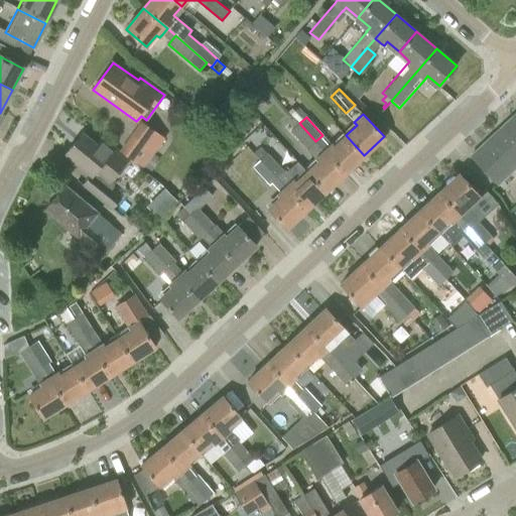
[(515,121),(513,118),(492,137),(515,162),(515,121)]
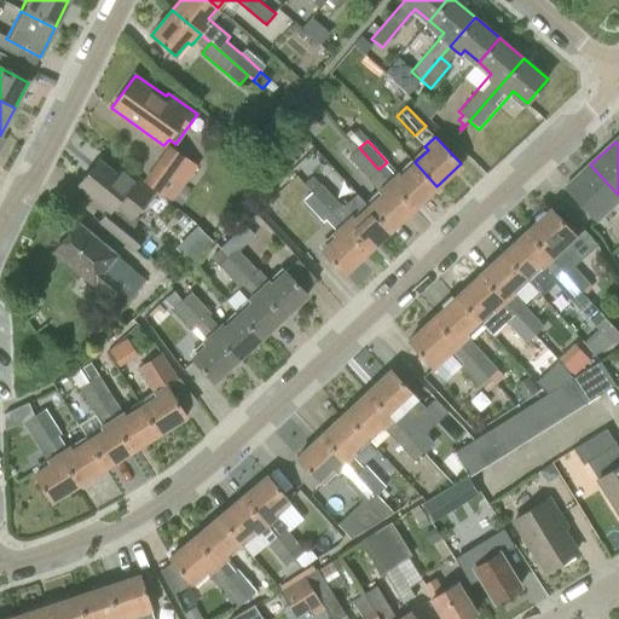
[(169,143),(156,161),(185,181),(198,163),(169,143)]
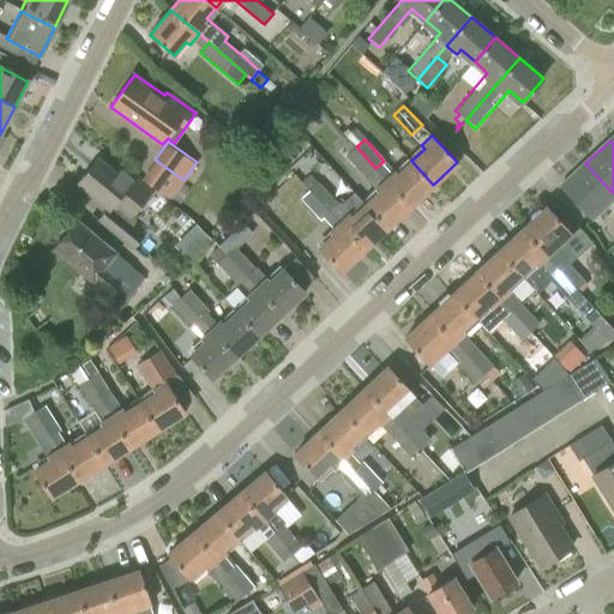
[(349,154),(345,156),(379,191),(366,203),(387,227),(410,206),(385,179),(375,168),(356,146),(349,154)]
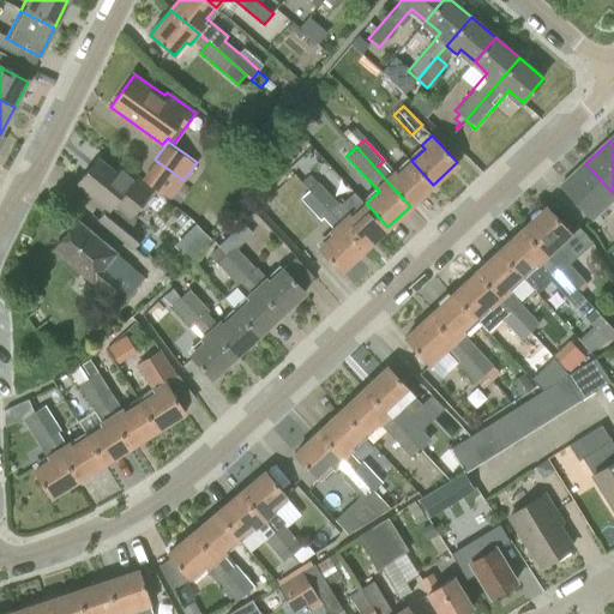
[(109,210),(124,222),(114,234),(133,250),(144,236),(132,227),(133,224),(136,217),(136,212),(154,190),(122,166),(115,174),(97,160),(78,185),(109,210)]
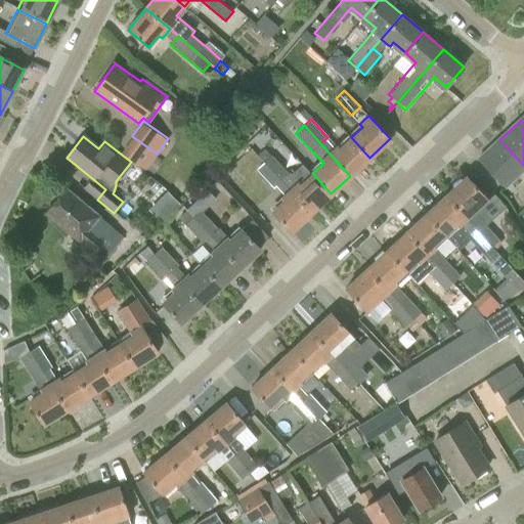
[(336,145),(329,153),(350,176),(369,158),(351,137),(340,147),(338,144),(336,145)]
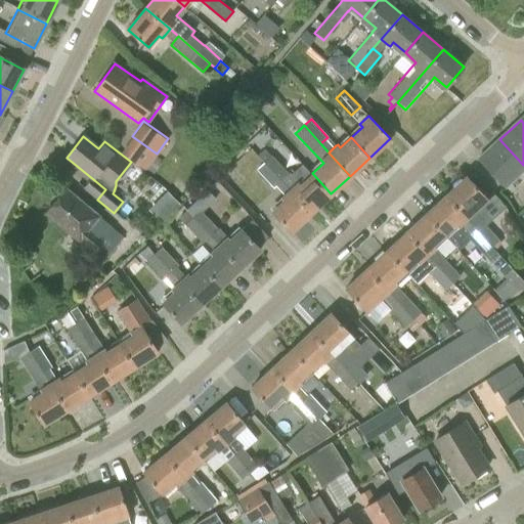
[(523,170),(523,165),(499,139),(479,159),(506,187),(523,170)]
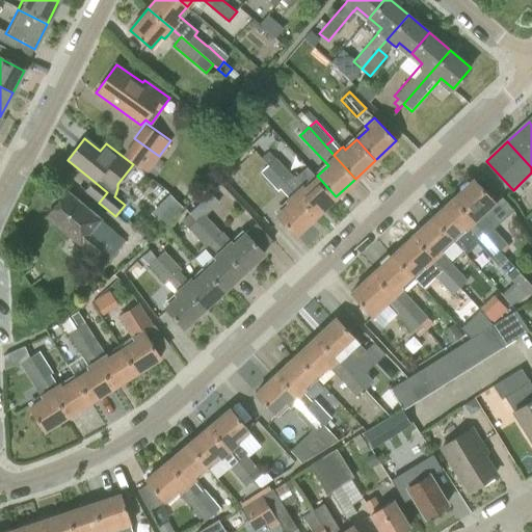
[(275,157),(268,164),(286,183),(294,192),(316,215),(336,196),(317,176),(316,177),(307,166),(296,177),(294,175),(292,176),(275,157)]
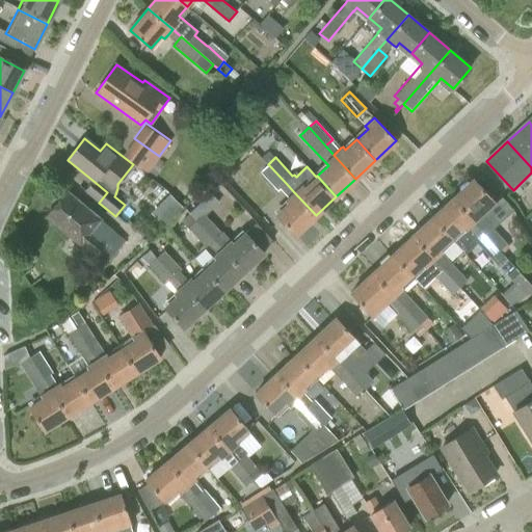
[(268,164),(260,171),(277,191),(280,188),(286,183),(268,164)]
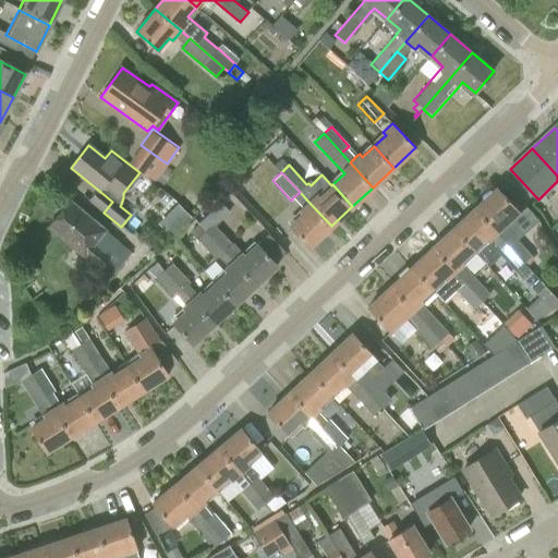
[(557,204),(557,184),(548,193),(557,204)]
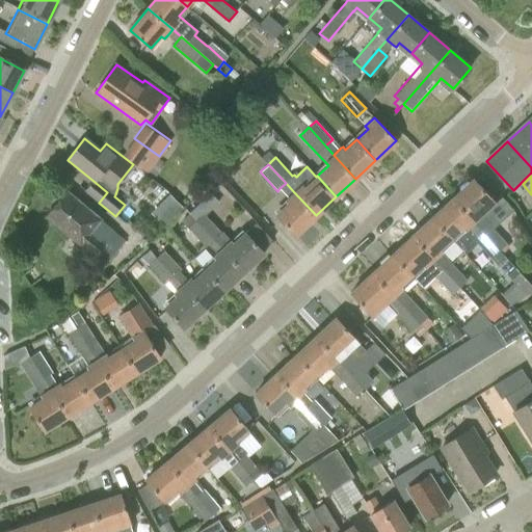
[(473,179),(452,198),(500,250),(507,243),(494,229),(497,225),(485,212),(495,203),(473,179)]
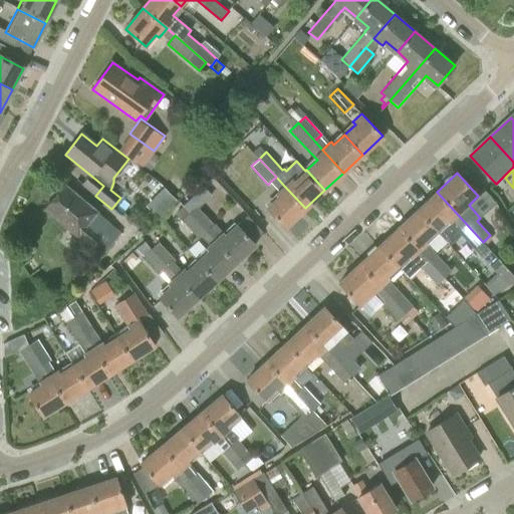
[(112,224),(64,185),(45,209),(102,255),(120,233),(111,225),(112,224)]
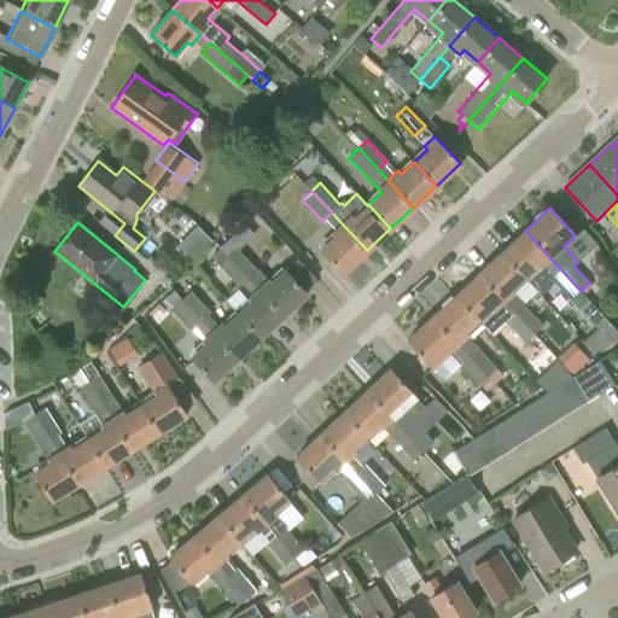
[(200,223),(180,243),(194,258),(215,239),(200,223)]
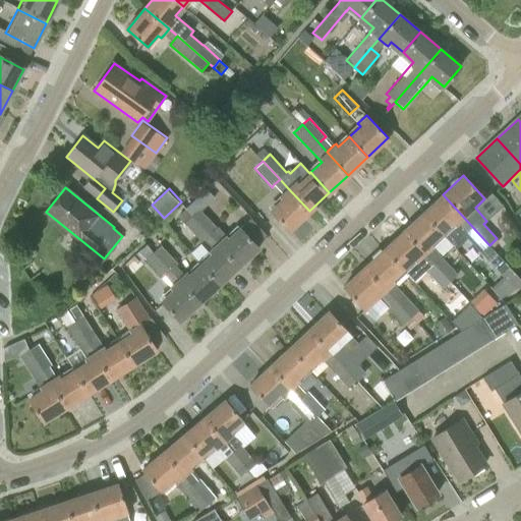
[(282,198),(271,209),(290,229),(309,211),(288,188),(282,193),(280,196),(282,198)]
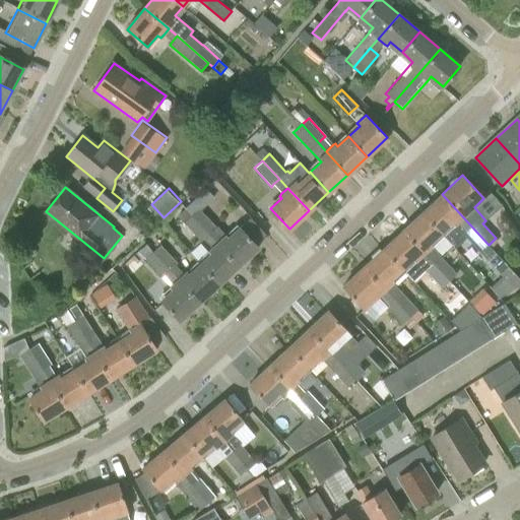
[(442,194),(423,212),(441,233),(451,223),(462,236),(463,235),(480,252),(489,245),(442,194)]
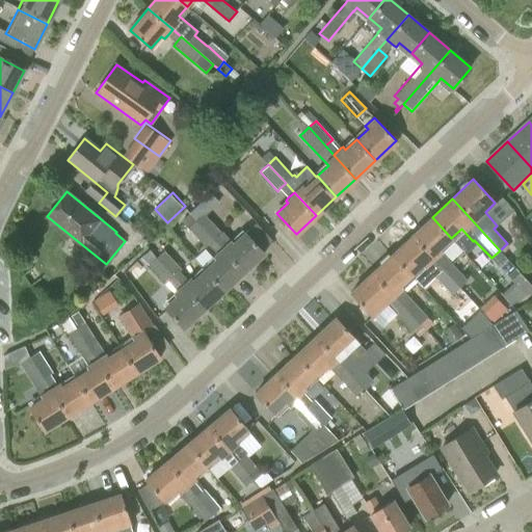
[(204,213),(196,219),(215,239),(222,247),(245,271),(265,253),(263,249),(246,232),(245,231),(234,241),(231,239),(230,240),(222,231),(221,232),(205,215),(204,213)]
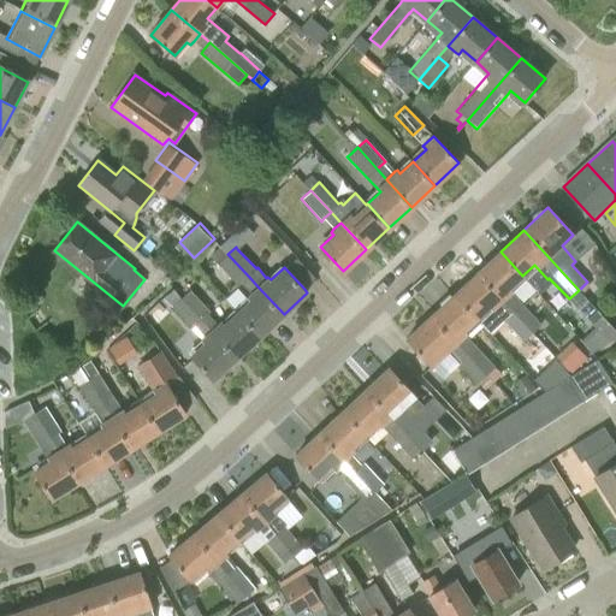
[(501,252),(478,273),(533,332),(542,324),(509,289),(522,276),(501,252)]
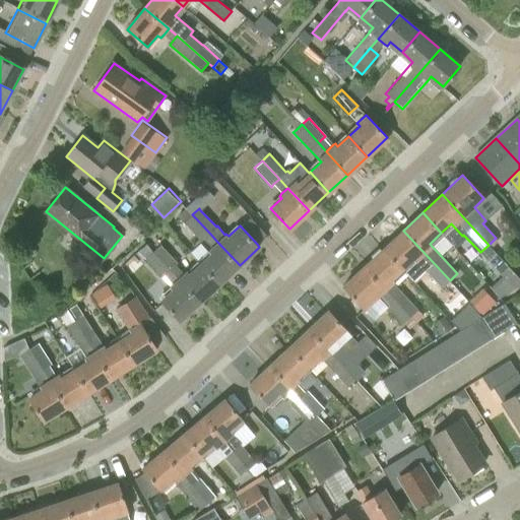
[(185,221),(184,222),(202,241),(203,240),(210,234),(192,214),(185,221)]
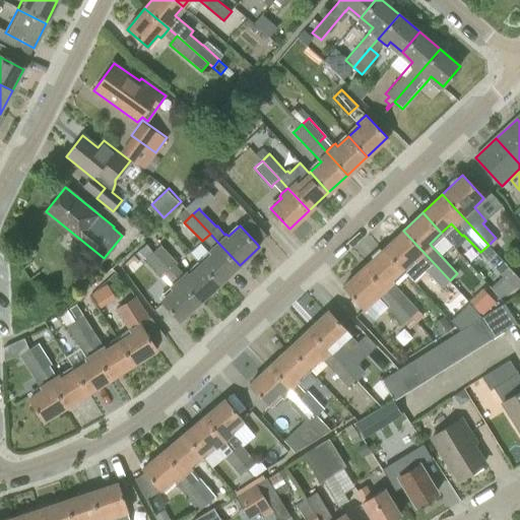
[(403,231),(383,249),(413,280),(425,270),(442,288),(450,280),(403,231)]
